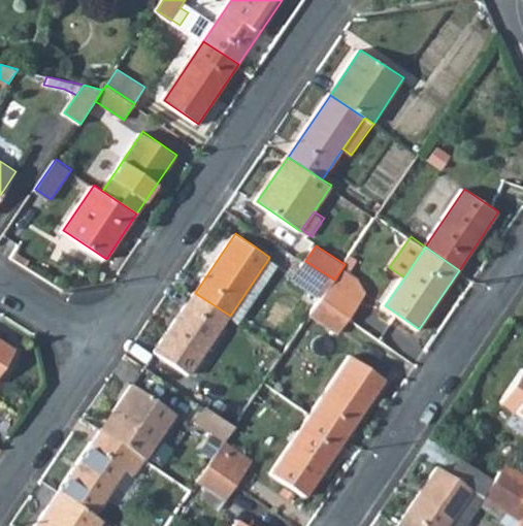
[(268,259),(230,316),(240,323),(279,265),(268,259)]
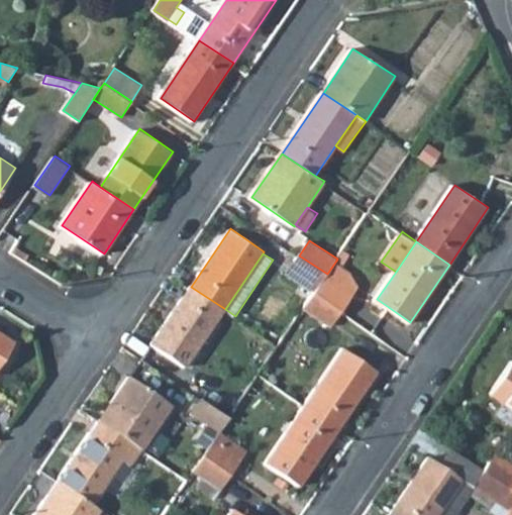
[(288,272),(316,290),(327,274),(299,255),(288,272)]
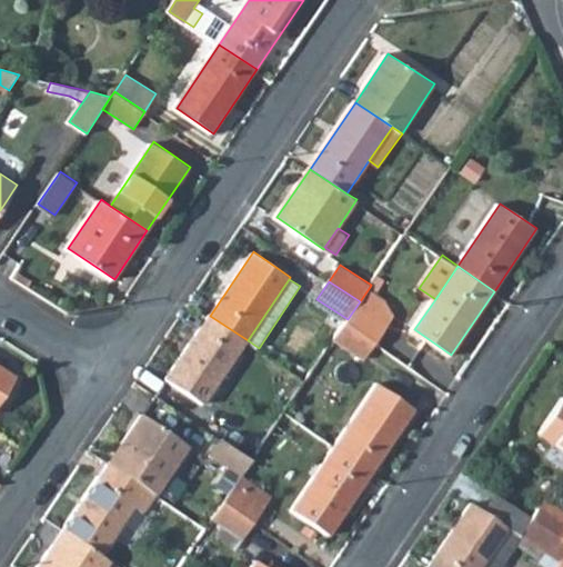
[(347,320),(375,341),(388,324),(368,309),(379,294),(370,287),(360,301),(348,319),(347,320)]
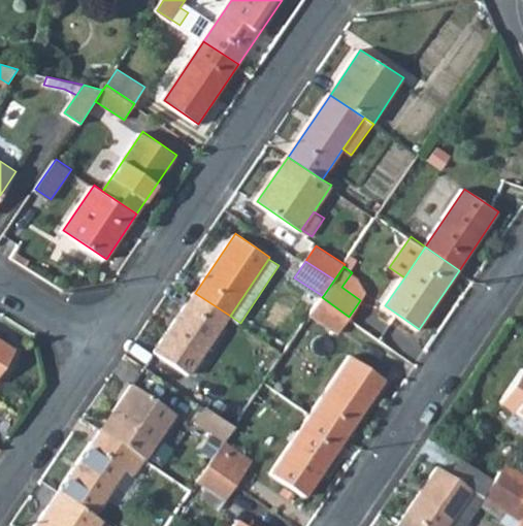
[(190,374),(230,316),(195,293),(156,351),(190,374)]
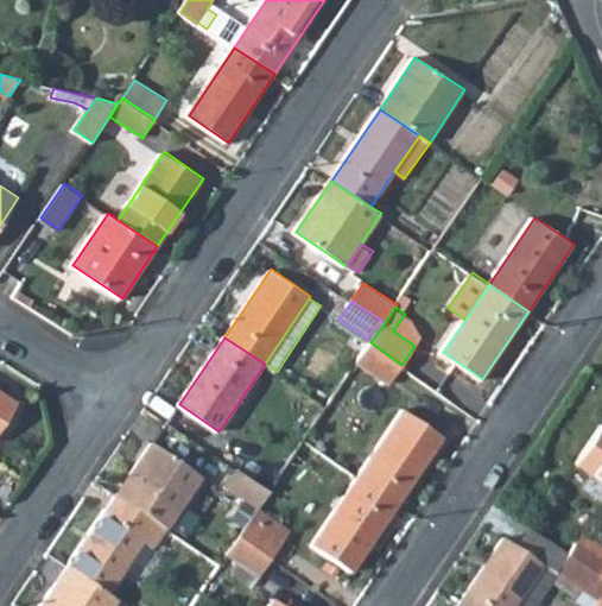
[(391,383),(401,365),(371,342),(359,361),(391,383)]
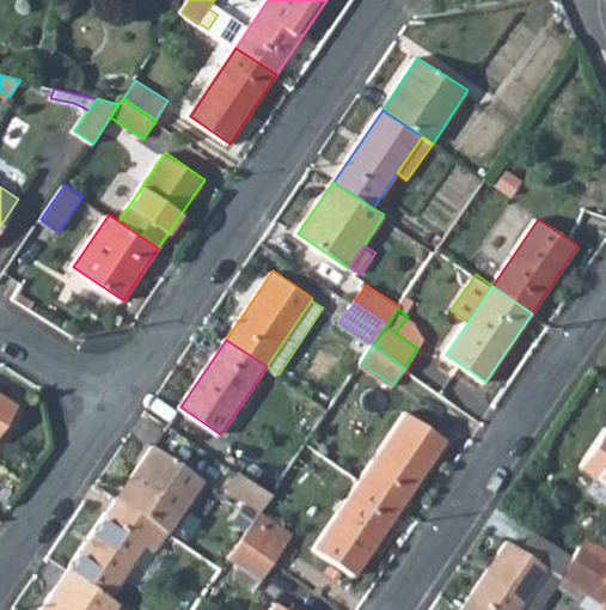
[(0,431),(18,404),(0,391),(0,431)]
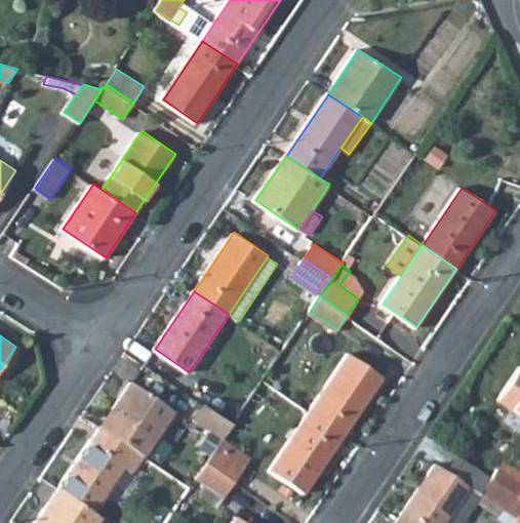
[(350,353),(311,410),(345,435),(384,375),(350,353)]
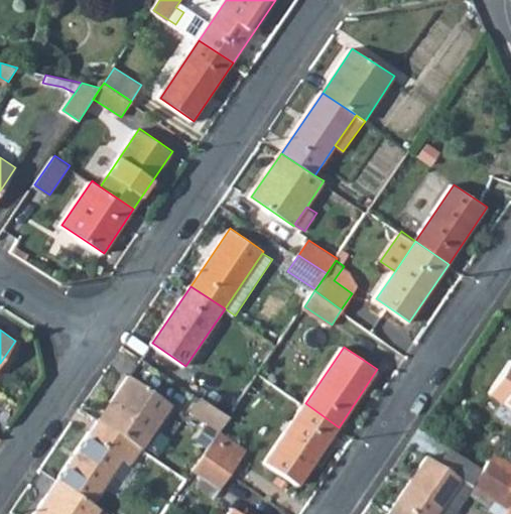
[(505,402),(510,405),(510,363),(491,392),(505,402)]
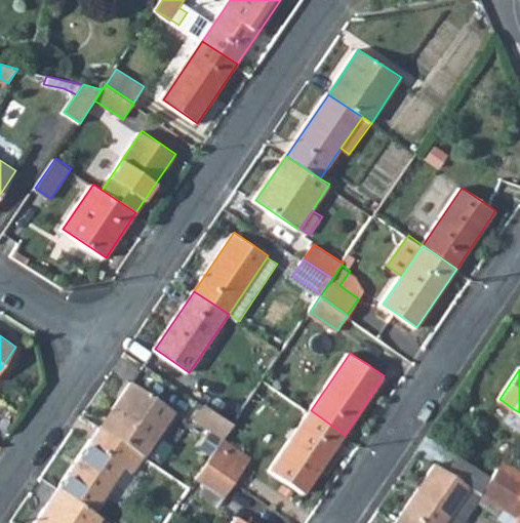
[(133,381),(102,427),(145,455),(175,410),(133,381)]
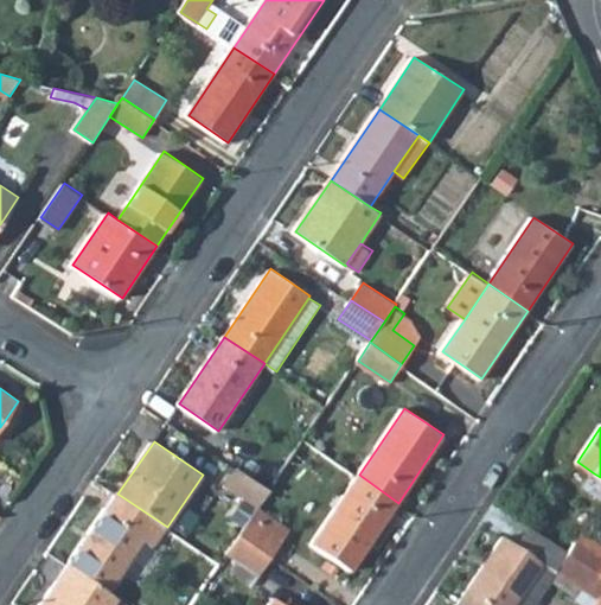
[(237,466),(225,484),(259,507),(270,489),(237,466)]
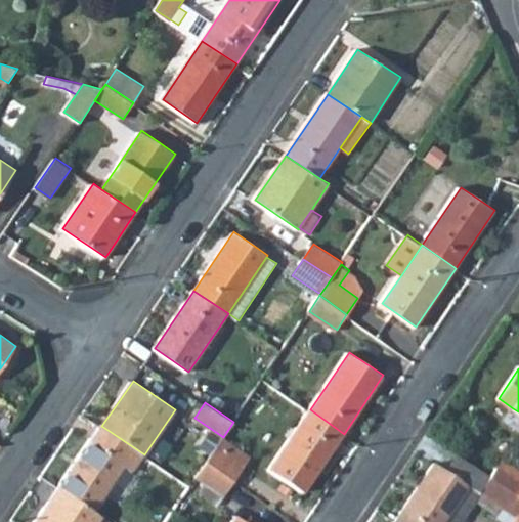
[(518,411),(513,408),(505,419),(518,428),(518,411)]
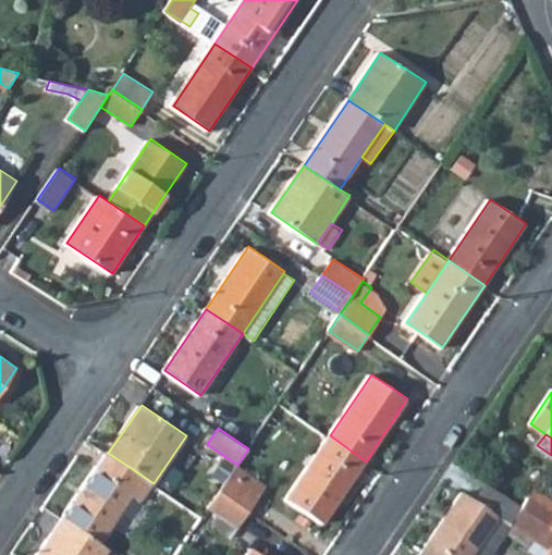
[(330,435),(287,498),(324,522),(366,461),(330,435)]
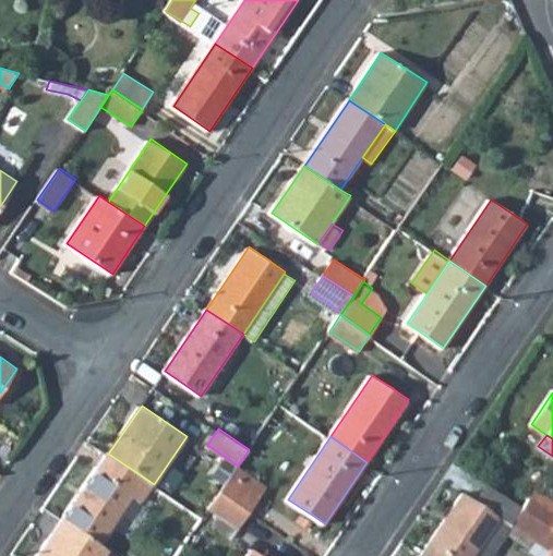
[(142,502),(154,484),(108,454),(64,519),(100,543),(133,495),(142,502)]
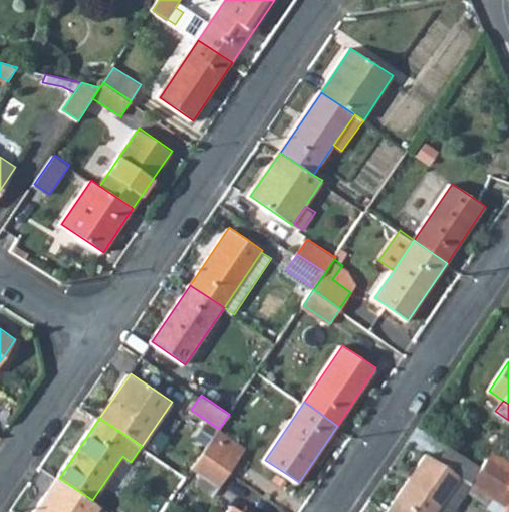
[(219,429),(214,437),(242,456),(247,448),(219,429)]
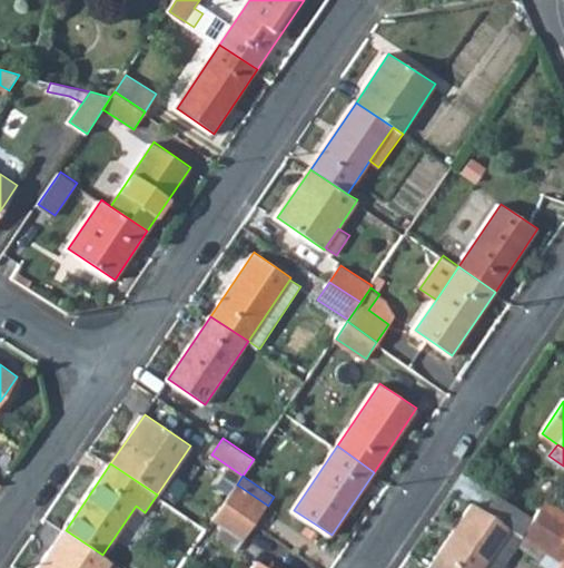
[(237,485),(226,500),(257,522),(268,506),(237,485)]
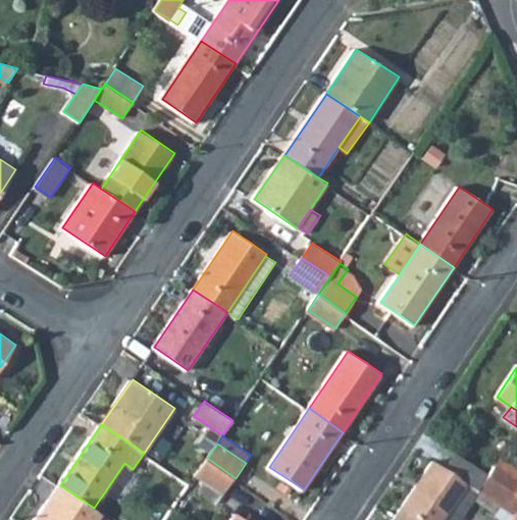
[(144,453),(133,469),(142,474),(153,458),(144,453)]
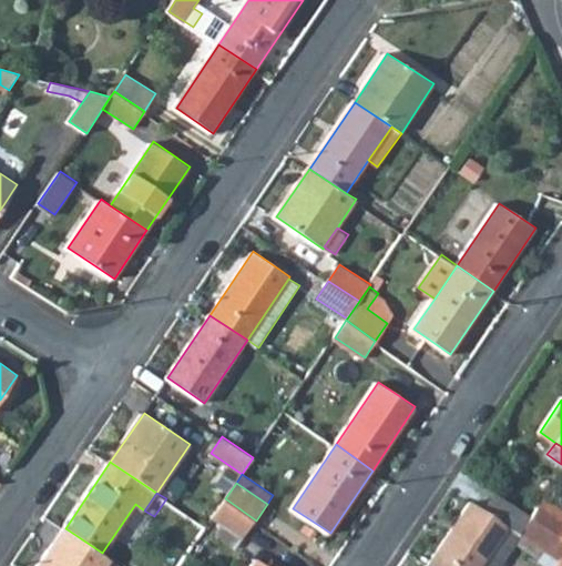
[(561,508),(544,497),(532,516),(561,534),(561,508)]
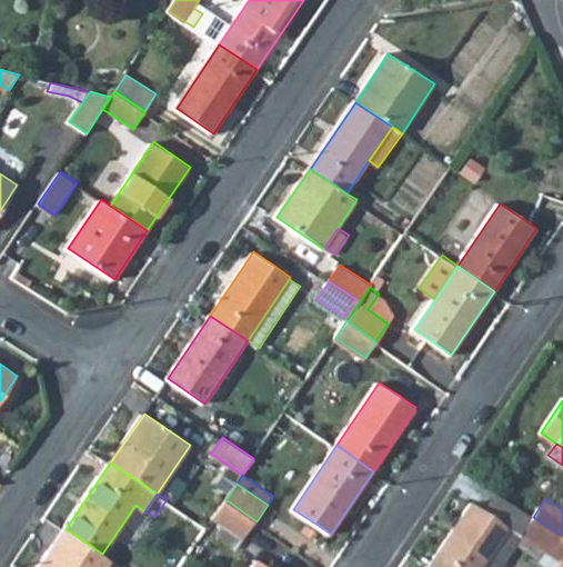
[(244,539),(257,521),(225,499),(213,517),(224,525),(244,539)]
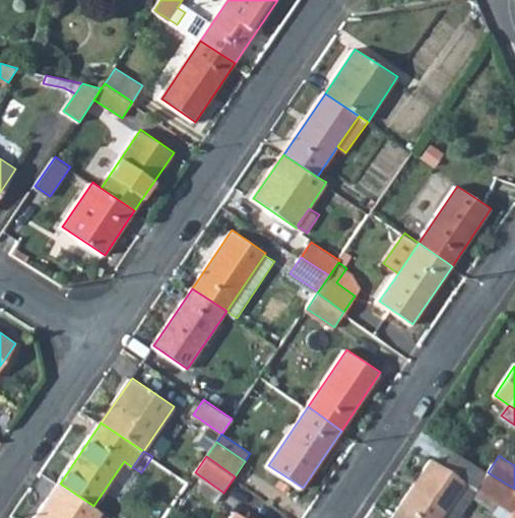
[(432,458),(394,516),(396,517),(441,517),(466,480),(432,458)]
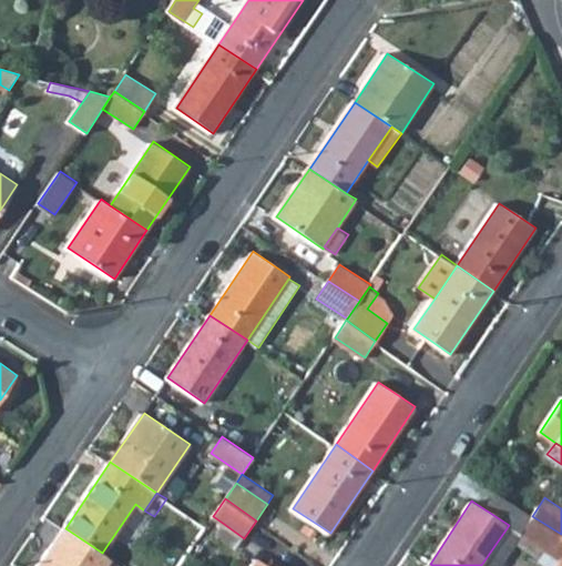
[(522,533),(561,558),(561,534),(532,516),(522,533)]
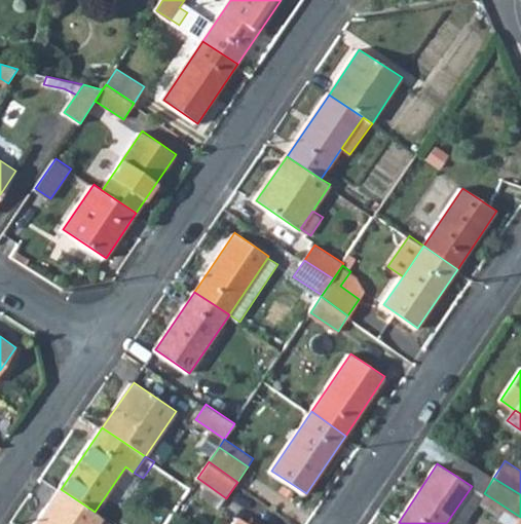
[(208,485),(200,495),(219,508),(226,498),(208,485)]
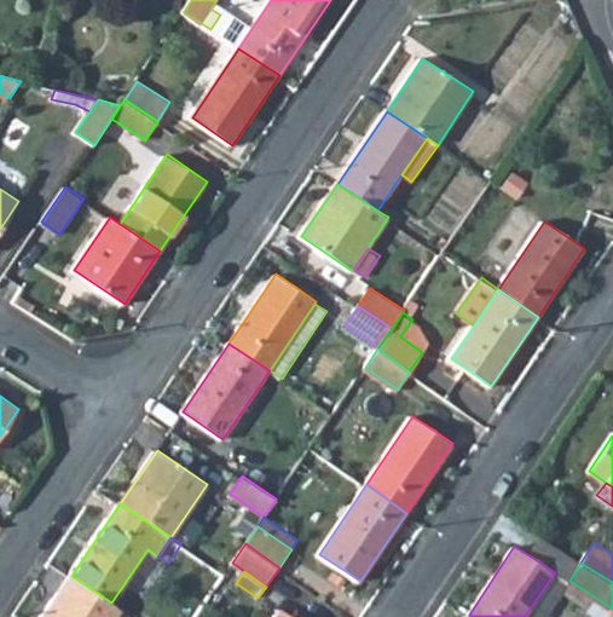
[(116,616),(122,610),(111,603),(71,576),(42,616),(116,616)]
